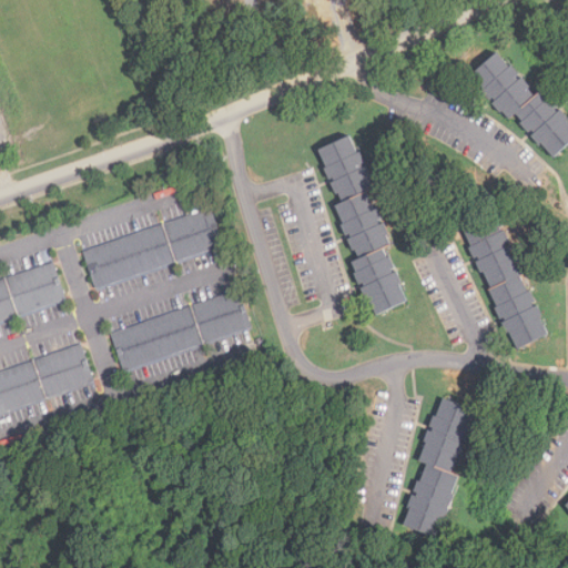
[(567,145),(555,158),(539,145),(533,137),(535,134),(533,131),(529,134),(521,124),(524,122),(517,114),(510,120),(500,114),(493,104),(496,102),(494,99),(490,101),(485,91),(473,77),(498,53),(510,68),(520,74),(520,80),(531,88),(536,98),(541,92),(551,98),(559,108),(556,110),(559,113),(561,110),(567,117),(567,145)]
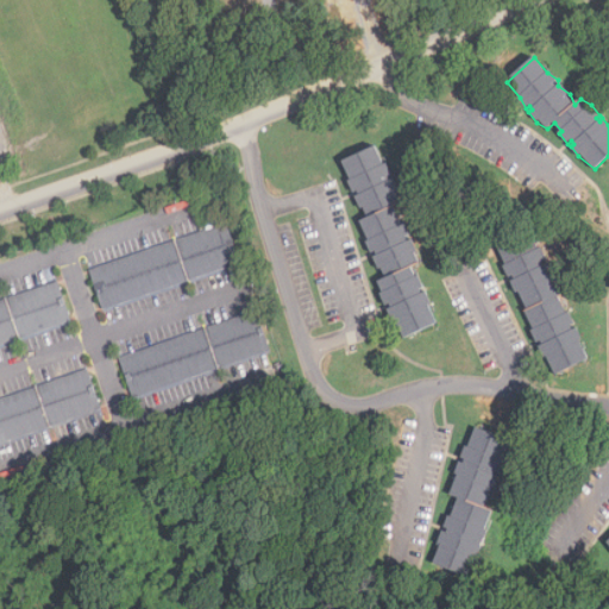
[(406,339),(397,321),(394,322),(389,311),(393,309),(391,305),(387,306),(384,293),(380,282),(387,280),(383,269),(378,271),(374,258),(378,257),(377,252),(372,253),(370,242),(360,221),(368,219),(364,209),(356,198),(358,193),(353,193),(351,181),(343,162),(377,148),(388,163),(393,175),(389,177),(391,181),(395,180),(400,192),(403,203),(395,207),(406,224),(410,236),(407,237),(409,242),(413,239),(418,251),(420,264),(412,268),(416,277),(420,275),(425,288),(421,289),(422,294),(427,292),(432,303),(439,324),(406,339)]
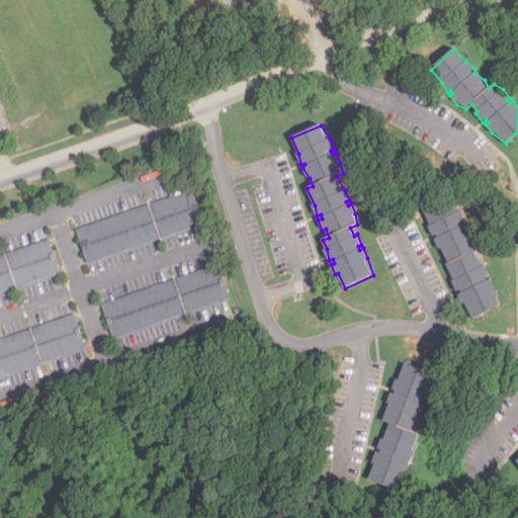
[(89,264),(77,231),(193,190),(204,223),(89,264)]
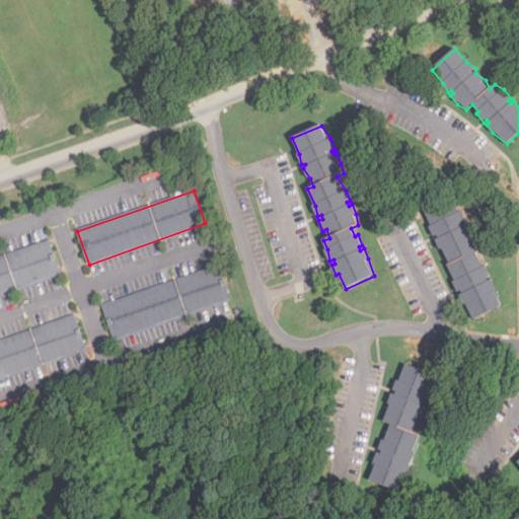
[(473,319),(467,304),(464,305),(460,296),(463,295),(462,291),(458,293),(456,282),(451,266),(444,250),(441,251),(436,241),(440,239),(438,235),(434,237),(432,226),(425,211),(453,198),(459,212),(467,221),(463,223),(465,226),(468,224),(473,234),(478,251),(484,268),(491,277),(487,278),(489,281),(492,279),(497,289),(502,306),(473,319)]
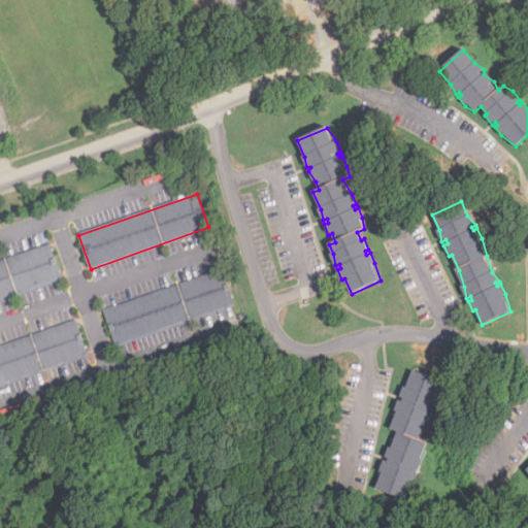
[(0,300),(0,262),(52,245),(63,278),(0,300)]
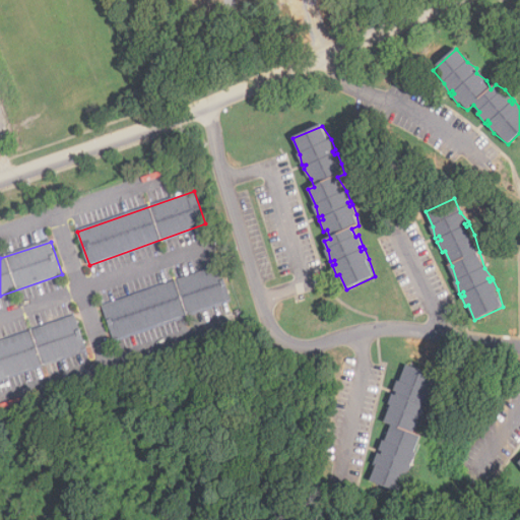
[(114,340),(103,307),(220,265),(232,299),(114,340)]
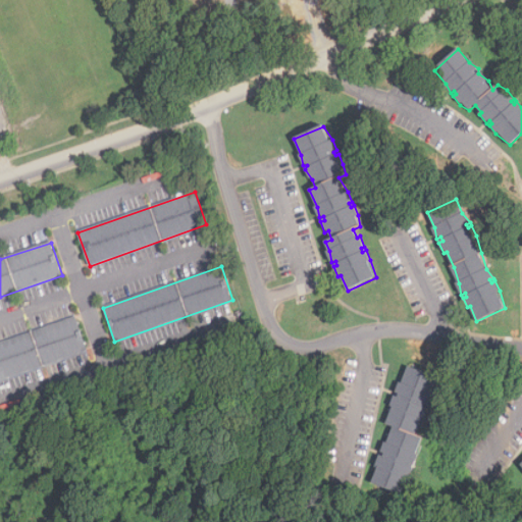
[(0,380),(0,343),(76,317),(88,351),(0,380)]
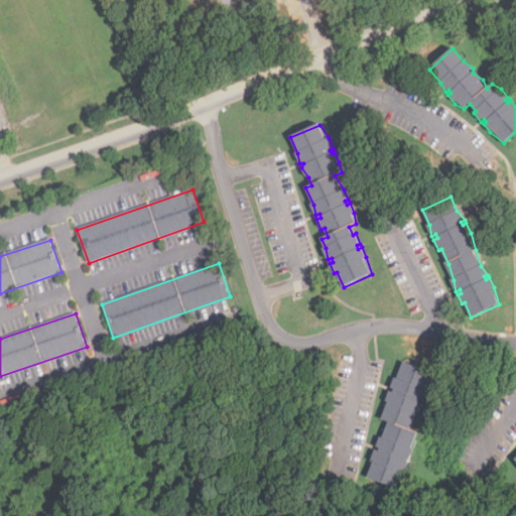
[(396,489),(368,478),(371,461),(375,450),(379,452),(380,448),(377,447),(383,438),(389,422),(382,419),(386,401),(390,392),(393,393),(395,389),(391,388),(395,378),(404,363),(432,373),(426,390),(425,401),(421,400),(419,403),(423,405),(417,414),(411,430),(418,433),(413,446),(414,449),(410,460),(406,459),(405,463),(409,464),(405,474),(396,489)]
